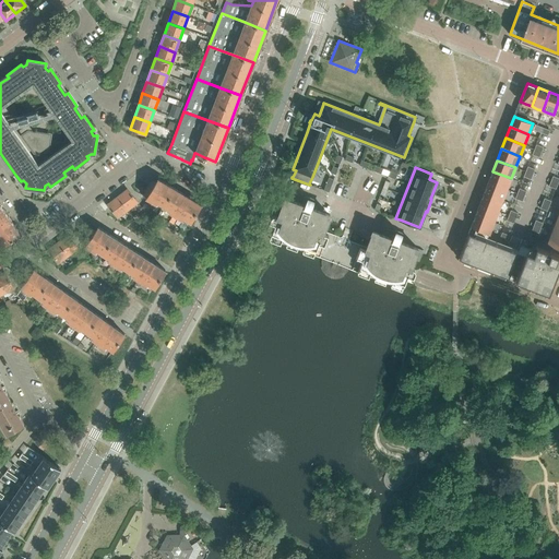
[(507,189),(511,178),(492,171),(488,182),(507,189)]
